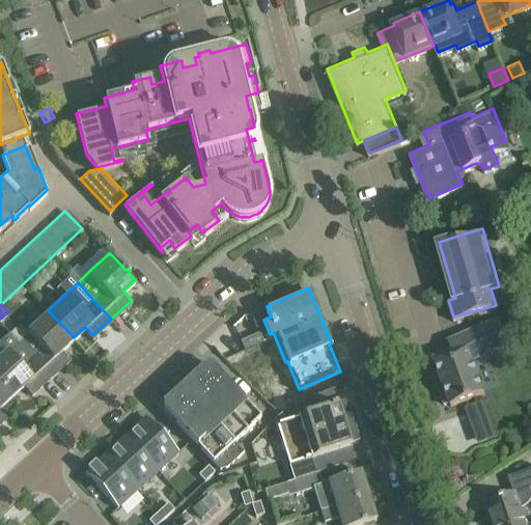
[(28,329),(18,337),(51,374),(71,356),(62,348),(74,337),(48,310),(28,329)]
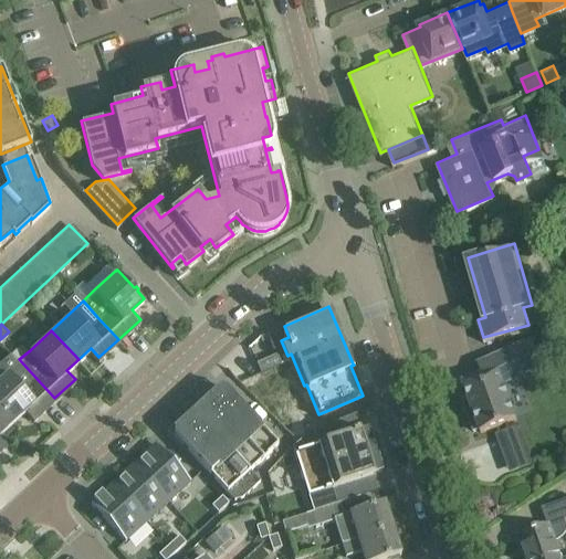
[(481,428),(516,414),(502,375),(519,367),(520,370),(540,360),(528,336),(478,359),(483,372),(463,380),(473,407),(468,409),(474,426),(480,424),(481,428)]
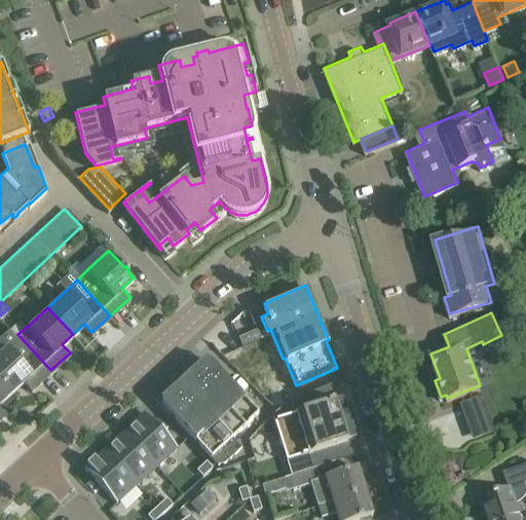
[(257,326),(238,334),(242,342),(261,334),(257,326)]
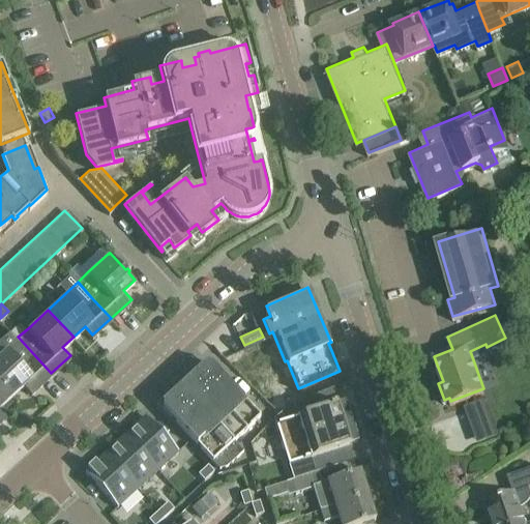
[(7,347),(0,353),(0,379),(11,393),(12,393),(24,382),(32,390),(51,373),(18,337),(7,347)]
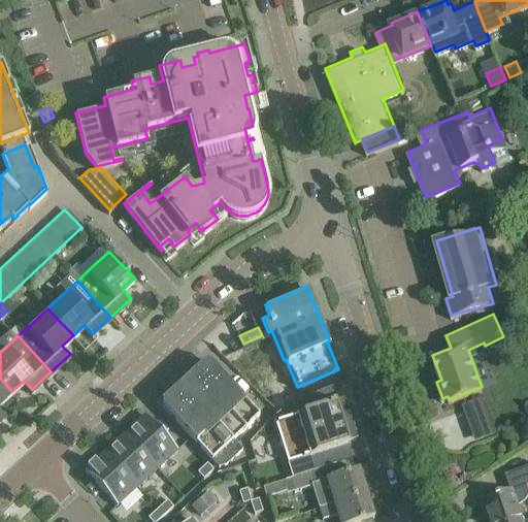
[(209,357),(172,391),(162,400),(219,462),(227,460),(242,445),(234,435),(260,412),(209,357)]
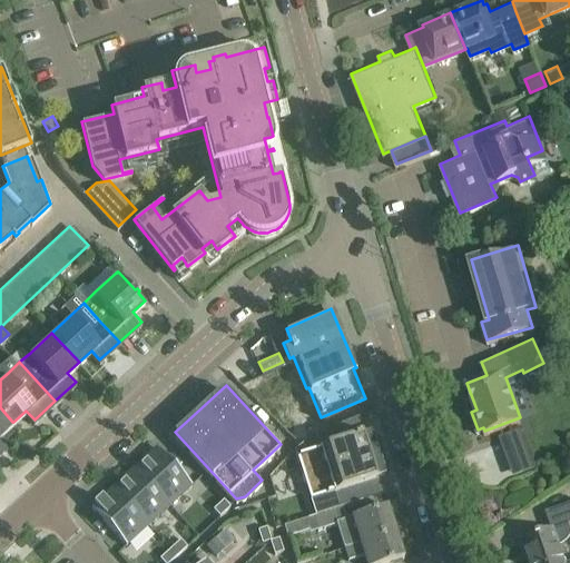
[(0,451),(10,442),(2,433),(13,422),(12,422),(0,407),(0,451)]
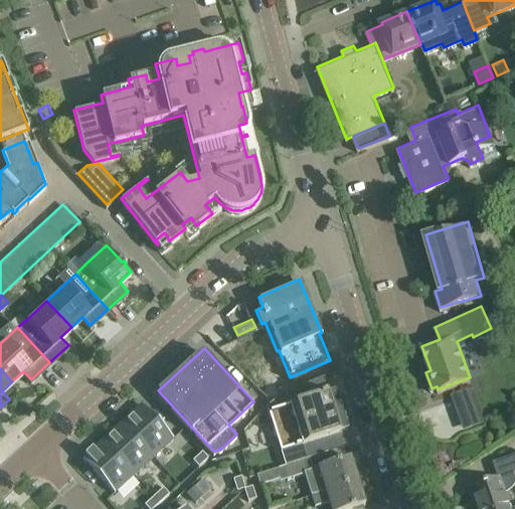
[(348,427),(342,407),(335,387),(330,389),(325,373),(280,391),(267,402),(275,428),(285,461),(309,454),(328,448),(328,447),(326,447),(323,435),(348,427)]
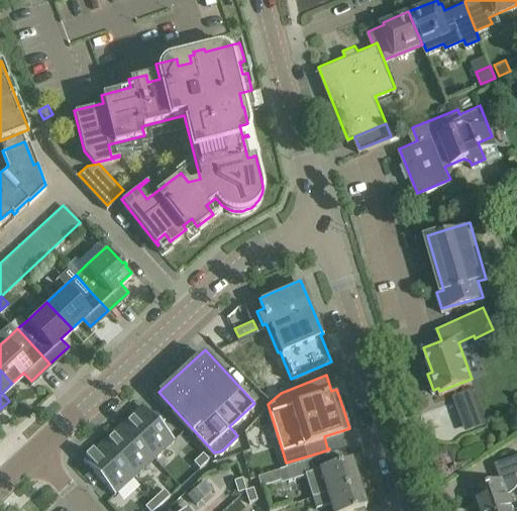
[(173,435),(141,401),(121,419),(153,453),(173,435)]
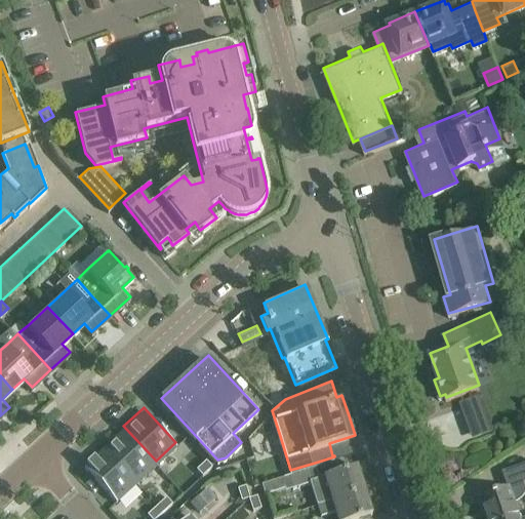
[(156,461),(123,426),(104,444),(135,479),(156,461)]
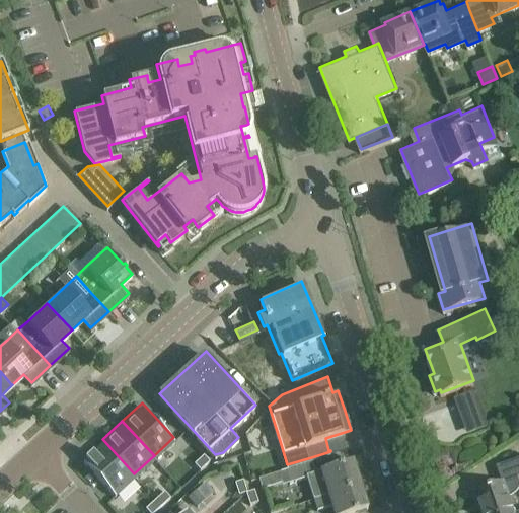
[(134,473),(102,439),(82,457),(114,492),(134,473)]
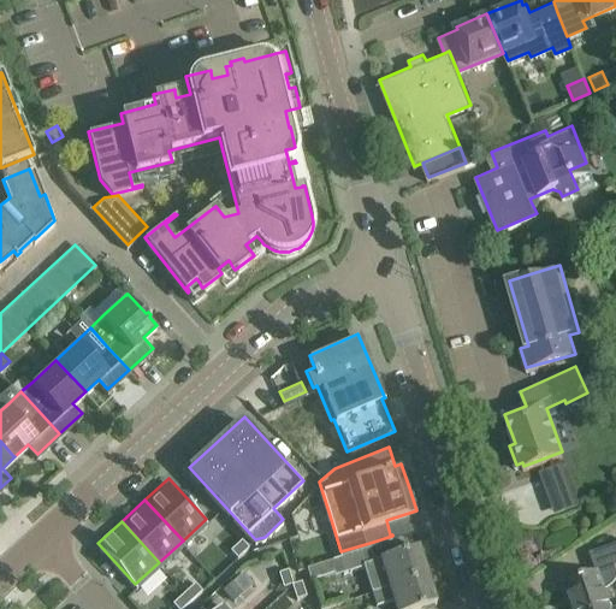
[(231,547),(237,554),(249,543),(242,536),(231,547)]
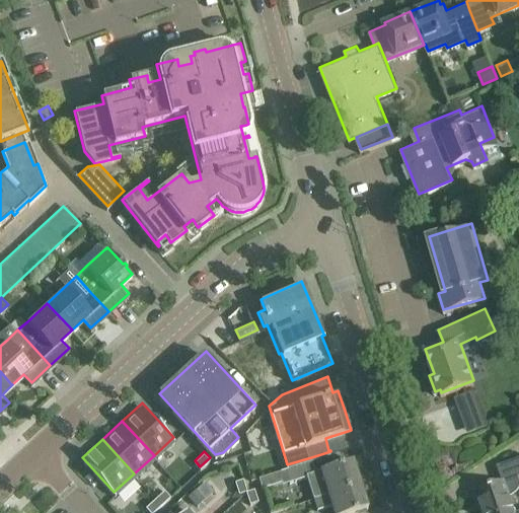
[(518,453),(497,462),(503,480),(477,489),(485,512),(518,512),(518,509),(515,511),(508,492),(517,489),(518,486),(518,453)]
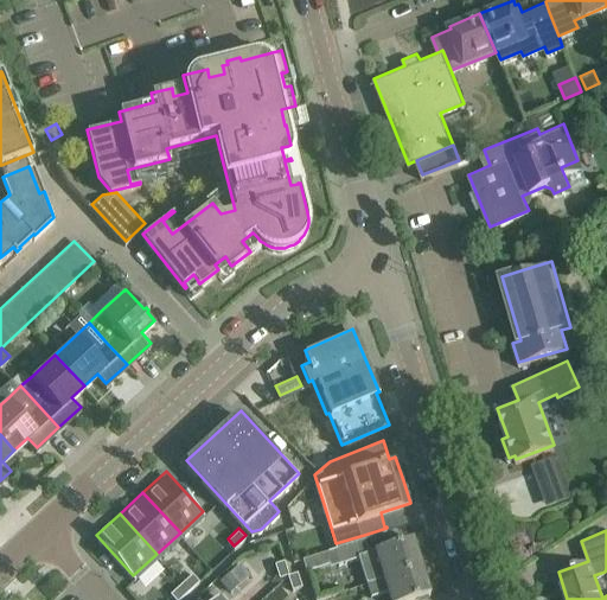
[(331,561),(359,553),(368,580),(422,563),(413,534),(369,548),(364,535),(336,543),(326,547),(327,548),(302,555),(306,567),(331,560),(331,561)]
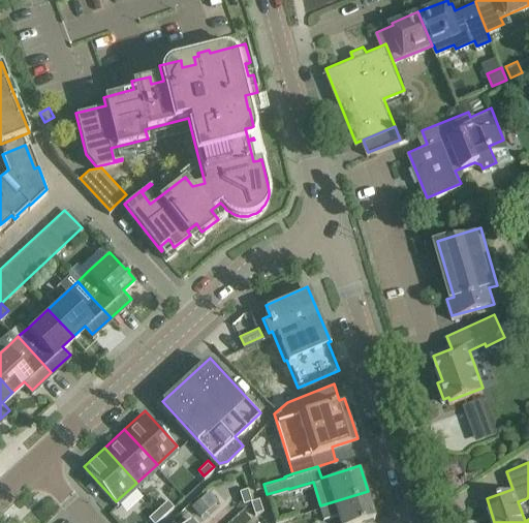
[(248,485),(239,488),(243,500),(250,498),(252,497),(248,485)]
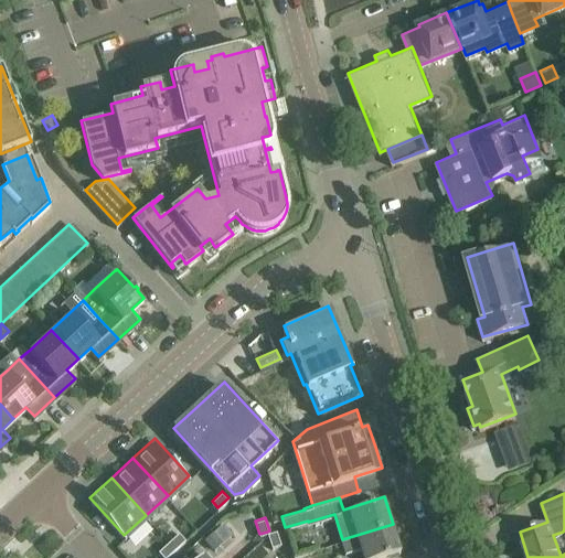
[(393,524),(342,539),(345,550),(360,545),(364,557),(370,557),(401,548),(393,524)]
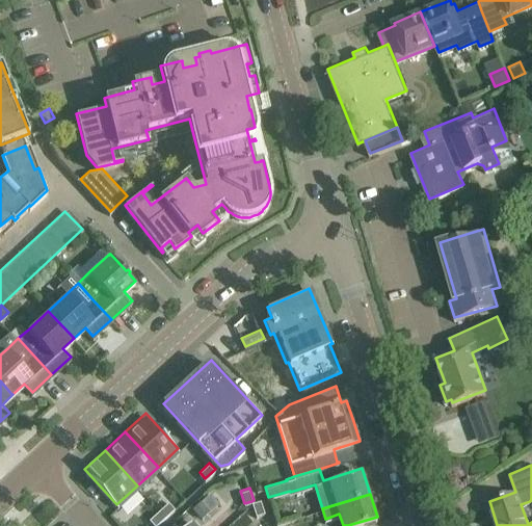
[(265,510),(261,498),(254,500),(251,501),(256,514),(265,510)]
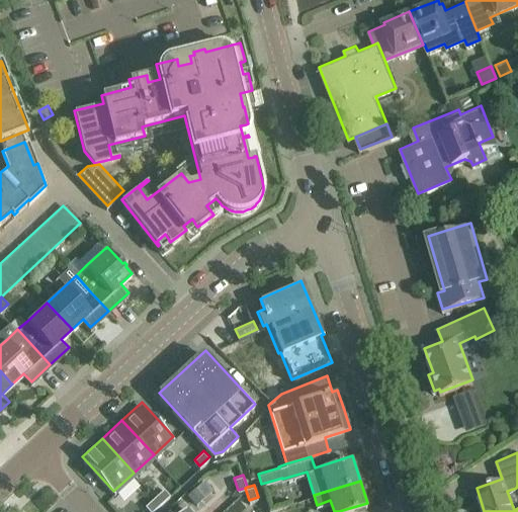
[(202,493),(196,486),(189,493),(195,500),(202,493)]
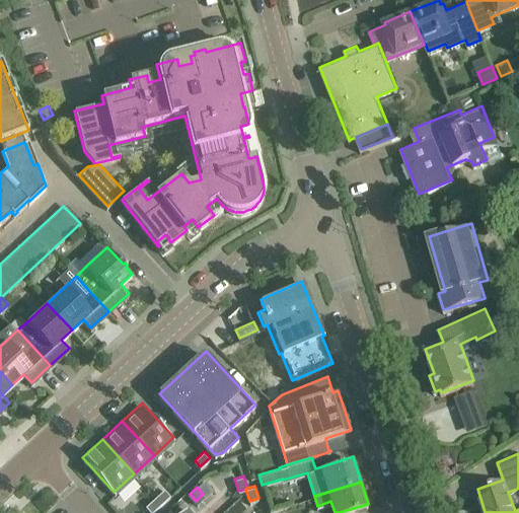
[(164,488),(155,496),(161,503),(170,494),(164,488)]
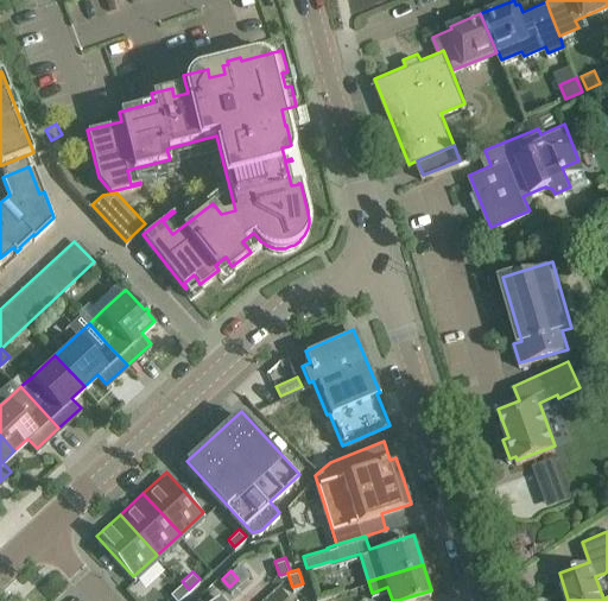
[(177,599),(189,589),(182,581),(171,592),(177,599)]
